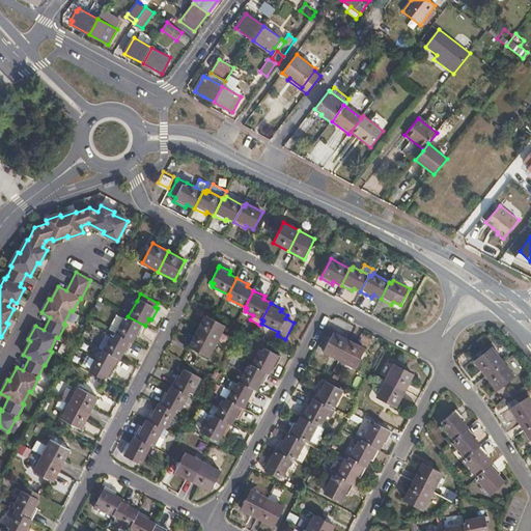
[(116,314),(108,330),(115,334),(123,318),(116,314)]
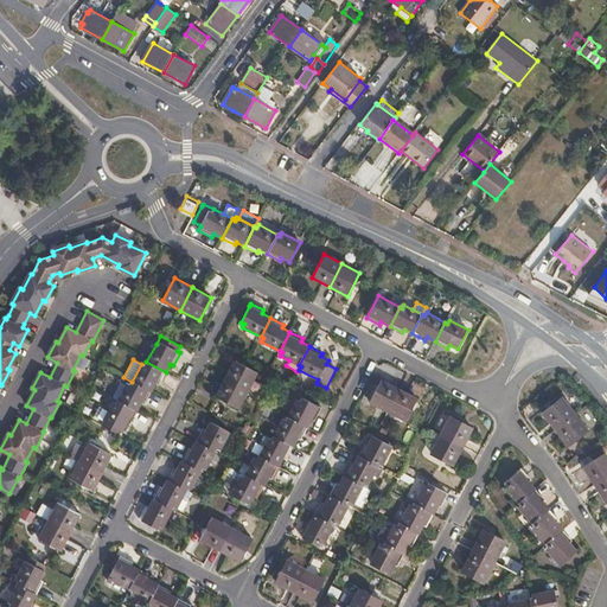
[(235,360),(225,379),(248,390),(259,372),(235,360)]
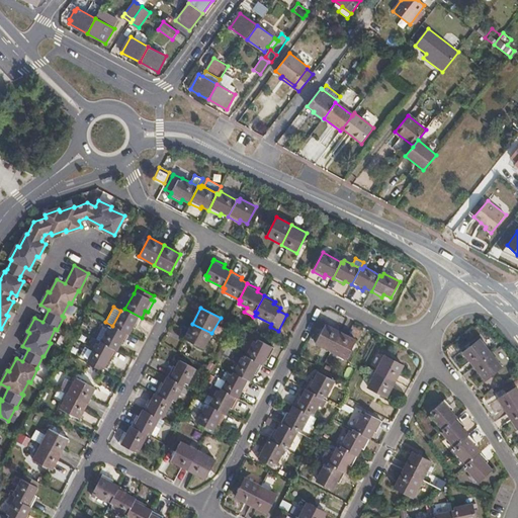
[(112,326),(130,334),(133,327),(136,329),(142,318),(124,309),(123,312),(120,310),(120,311),(112,326)]
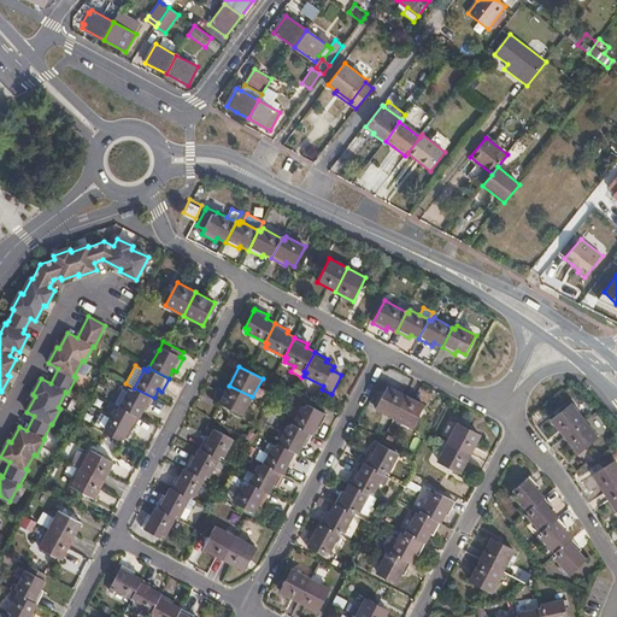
[(128,392),(119,407),(140,418),(144,410),(147,411),(154,398),(134,388),(125,383),(123,389),(128,392)]
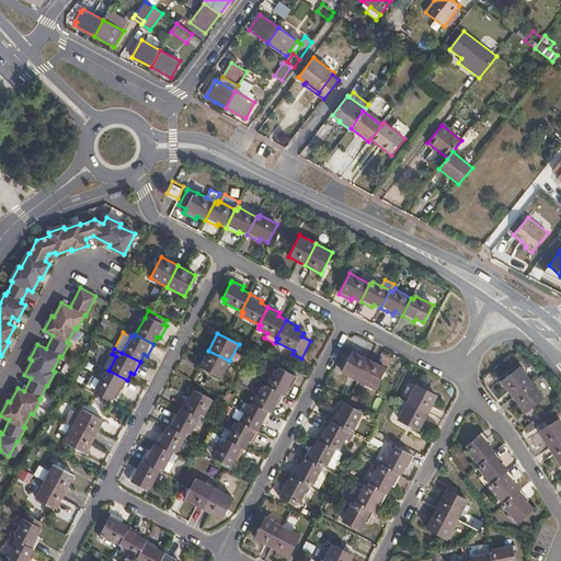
[(229,361),(208,351),(199,367),(220,378),(229,361)]
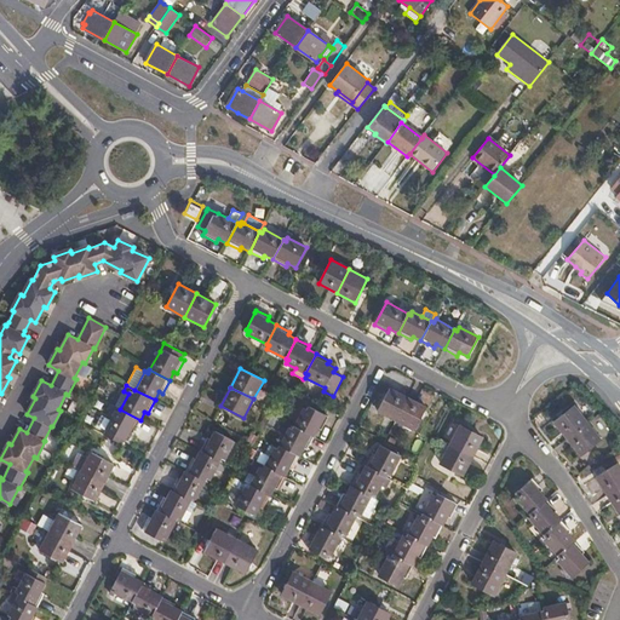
[(377,411),(396,420),(408,397),(389,388),(377,411)]
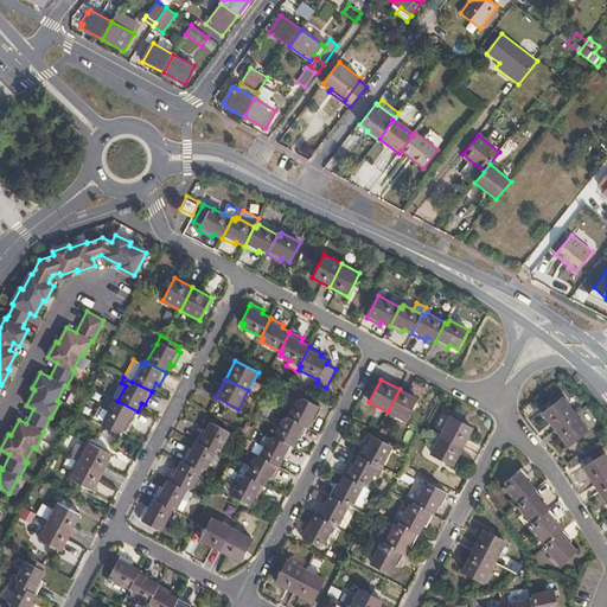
[(113,397),(117,401),(126,385),(121,383),(120,383),(119,387),(113,397)]
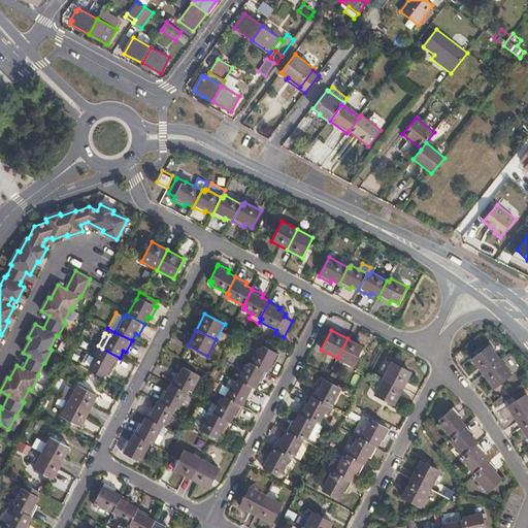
[(348,338),(337,358),(353,366),(363,347),(348,338)]
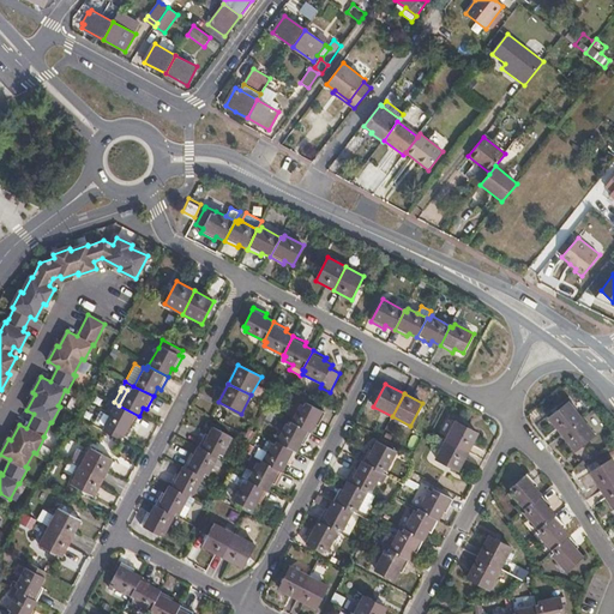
[(139,416),(119,405),(114,402),(109,399),(106,405),(113,410),(109,417),(104,426),(103,427),(102,431),(121,441),(124,437),(128,427),(132,429),(139,416)]
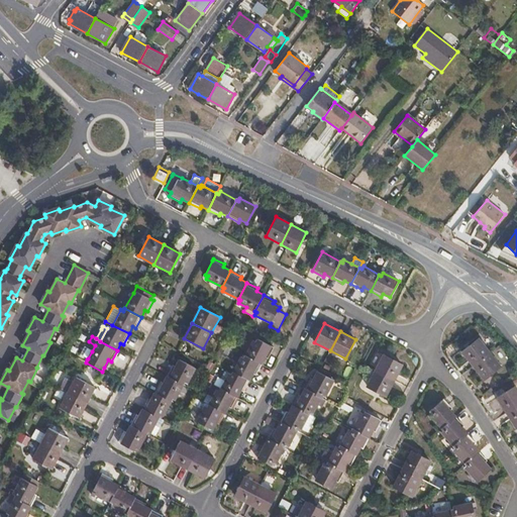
[(461,351),(473,366),(490,352),(479,337),(461,351)]
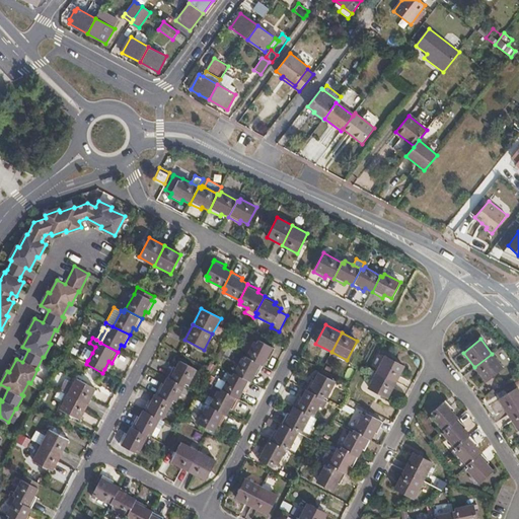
[(254,342),(246,357),(263,366),(266,358),(269,360),(275,349),(272,348),(257,340),(256,343),(254,342)]
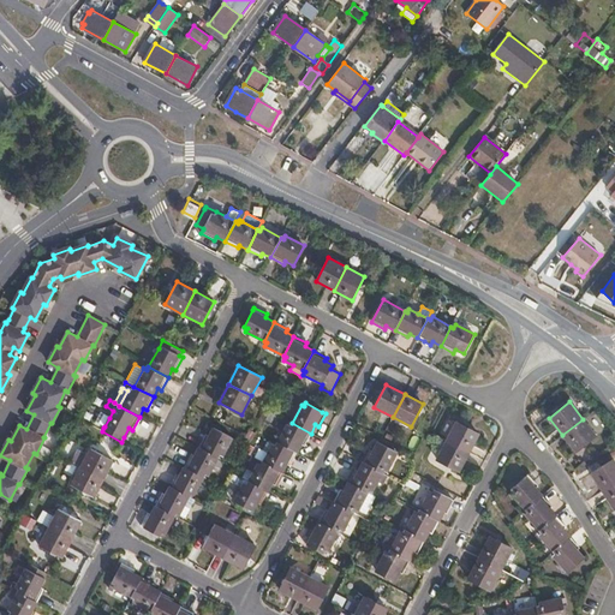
[(95,423),(103,428),(105,427),(109,418),(100,413),(95,423)]
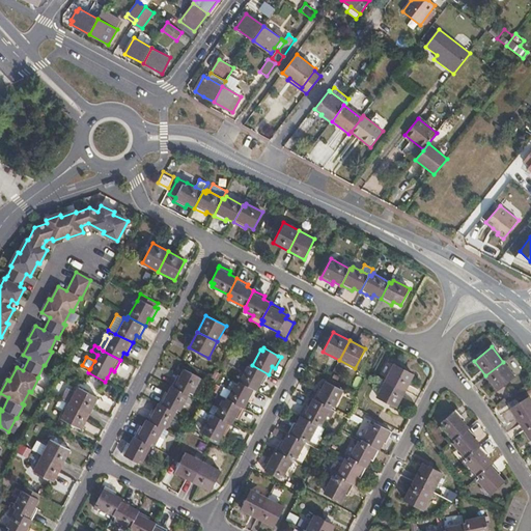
[(503,362),(485,375),(498,391),(515,378),(503,362)]
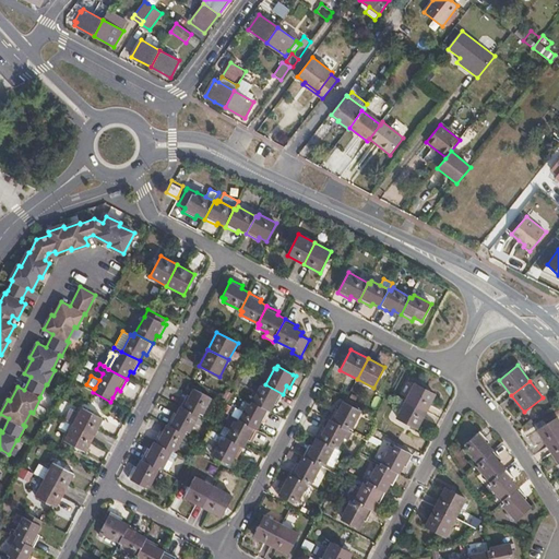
[(415,383),(405,401),(427,412),(436,394),(415,383)]
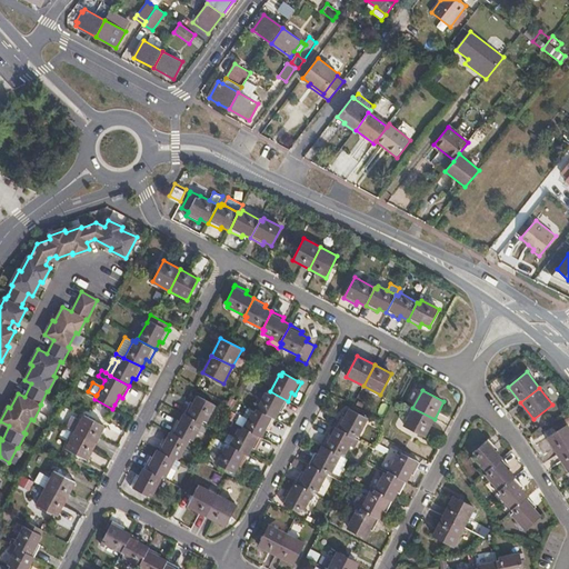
[(266,392),(257,409),(275,419),(278,411),(281,412),(288,401),(270,391),(269,393),(266,392)]
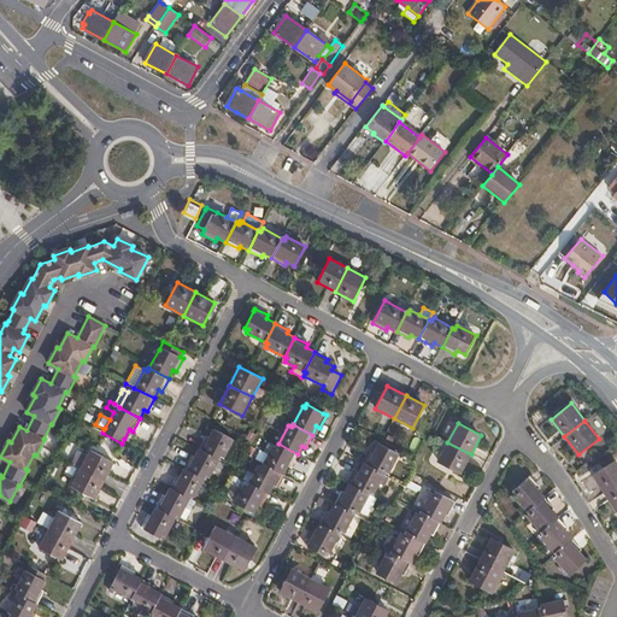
[(206,435),(199,448),(218,459),(219,457),(223,458),(234,439),(213,429),(210,436),(206,435)]
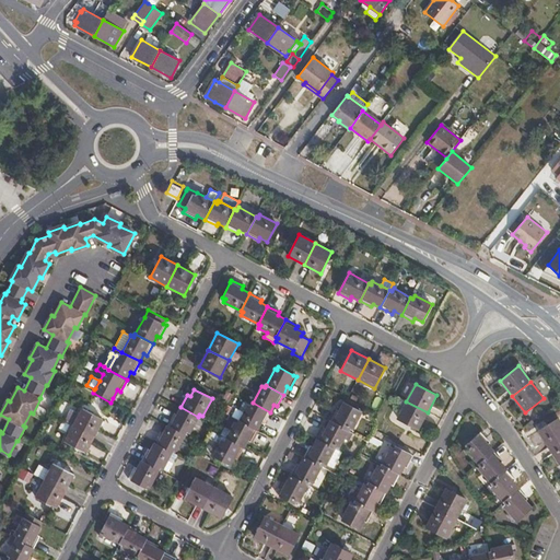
[(336,409),(330,421),(347,431),(348,429),(352,430),(362,411),(343,401),(339,411),(336,409)]
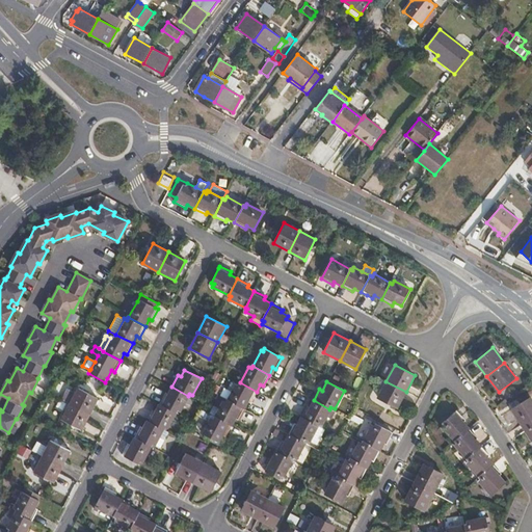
[(406,392),(386,381),(377,398),(397,408),(406,392)]
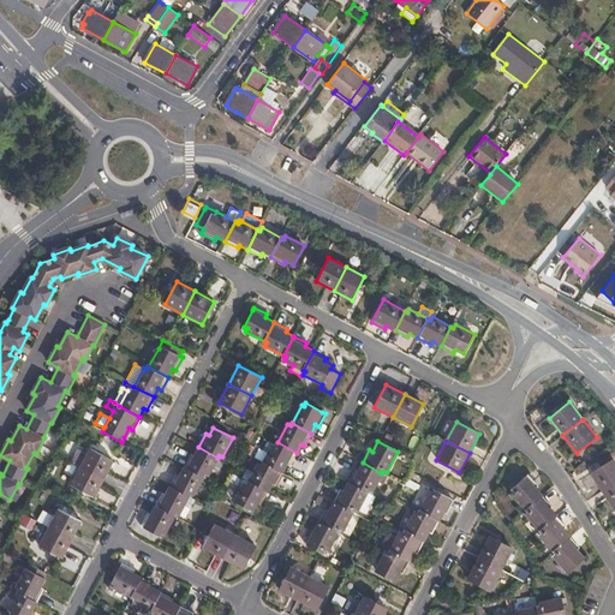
[(261,449),(256,458),(281,472),(286,464),(290,465),(297,453),(278,442),(276,446),(273,443),(268,453),(261,449)]
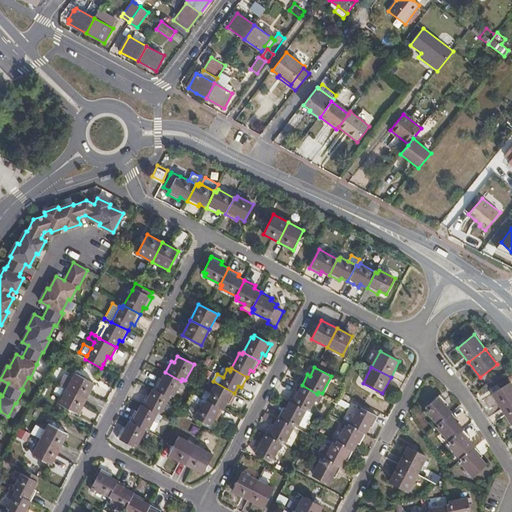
[(159,378),(153,389),(169,397),(171,395),(173,397),(181,381),(165,372),(161,379),(160,378),(159,378)]
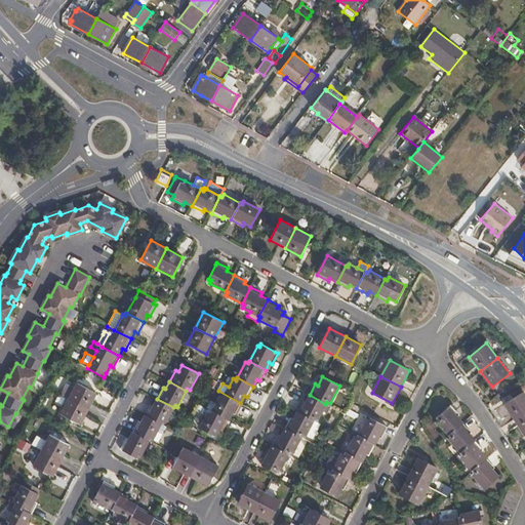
[(67,384),(62,395),(69,398),(89,408),(97,393),(77,382),(75,388),(67,384)]
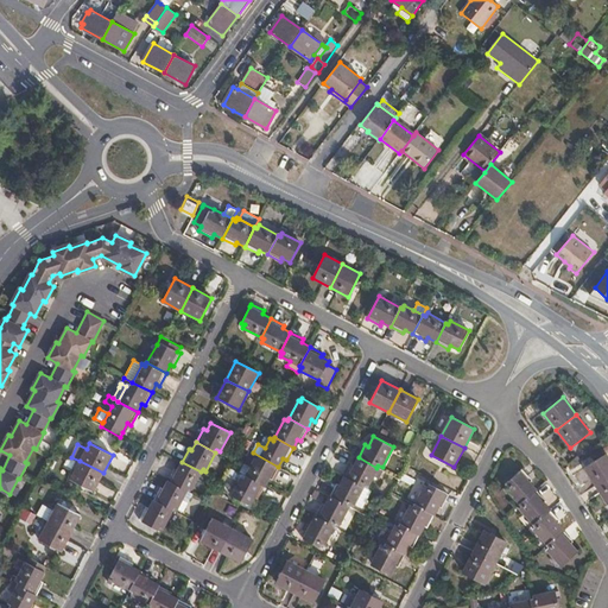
[(239,473),(246,476),(264,486),(268,477),(271,480),(278,467),(253,453),(248,451),(245,457),(253,461),(251,467),(244,463),(239,473)]
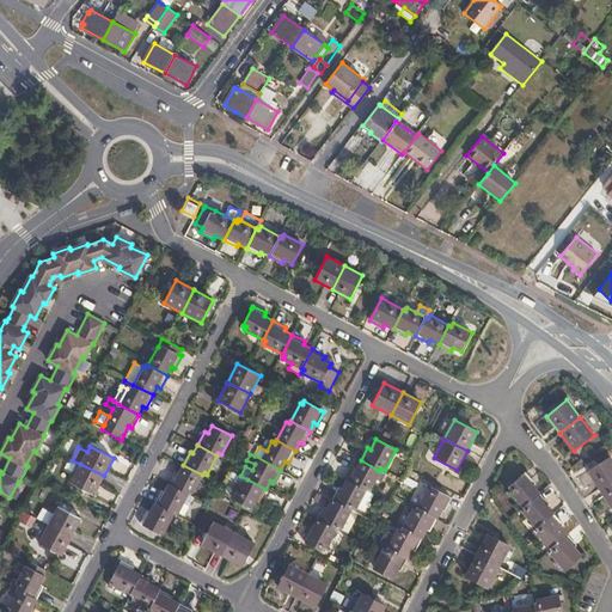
[(588,471),(600,489),(611,481),(611,459),(610,457),(588,471)]
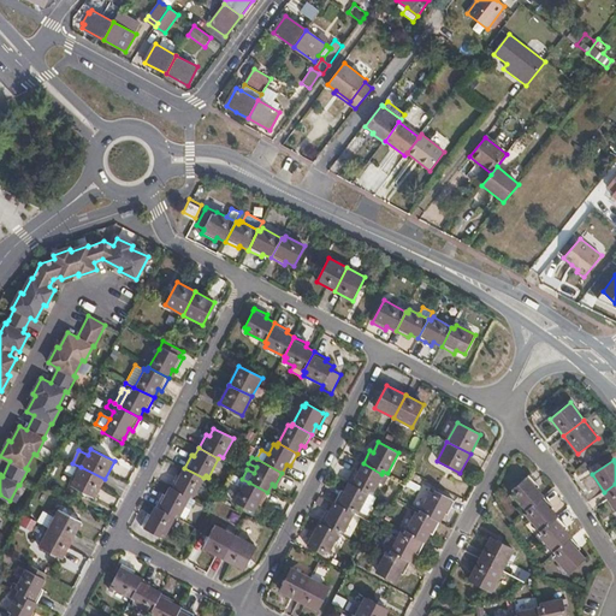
[(355,471),(349,484),(367,493),(368,491),(372,493),(378,483),(381,474),(363,463),(359,472),(355,471)]
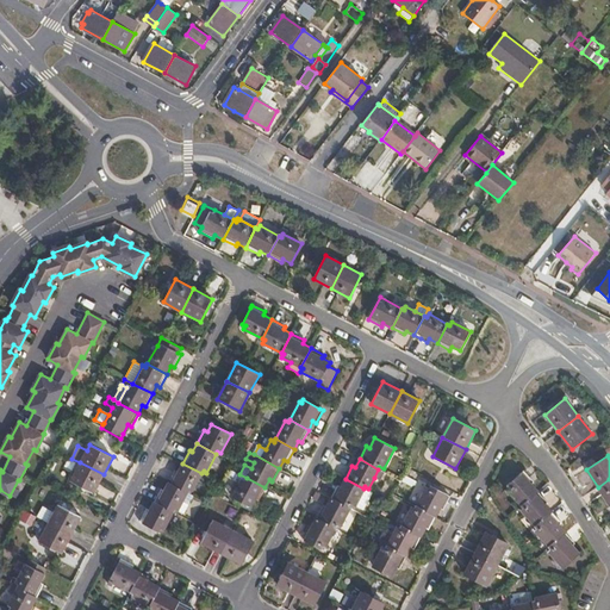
[(104,474),(80,462),(70,481),(94,493),(104,474)]
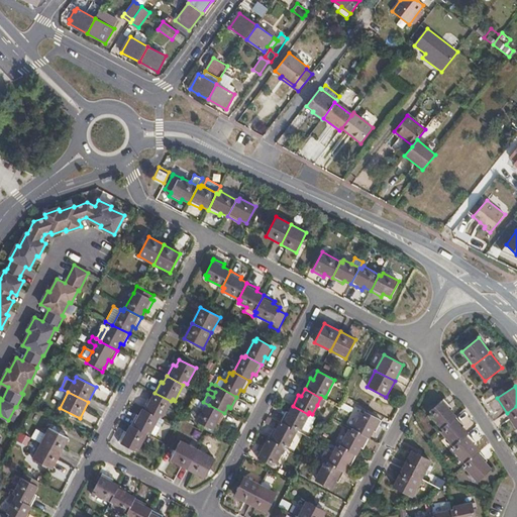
[(148,398),(142,409),(159,417),(160,415),(163,417),(171,401),(154,393),(151,399),(148,398)]
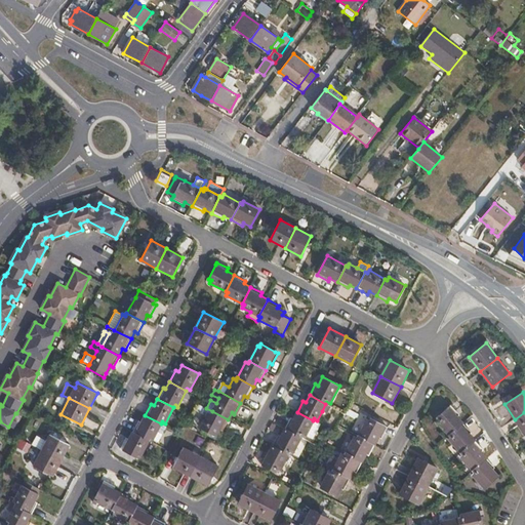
[(325,404),(322,411),(327,414),(331,407),(325,404)]
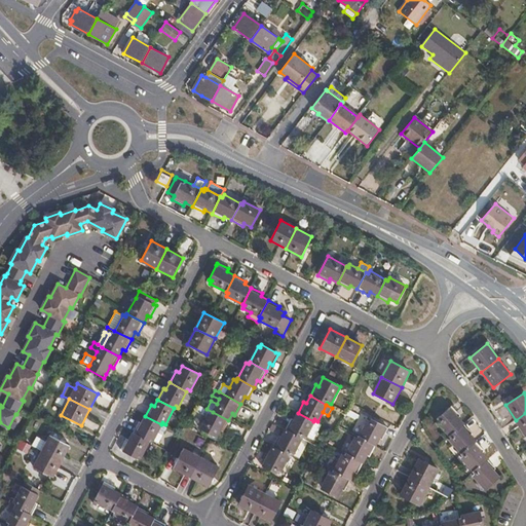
[(437,422),(449,436),(463,423),(457,417),(459,414),(451,405),(437,418),(439,420),(437,422)]
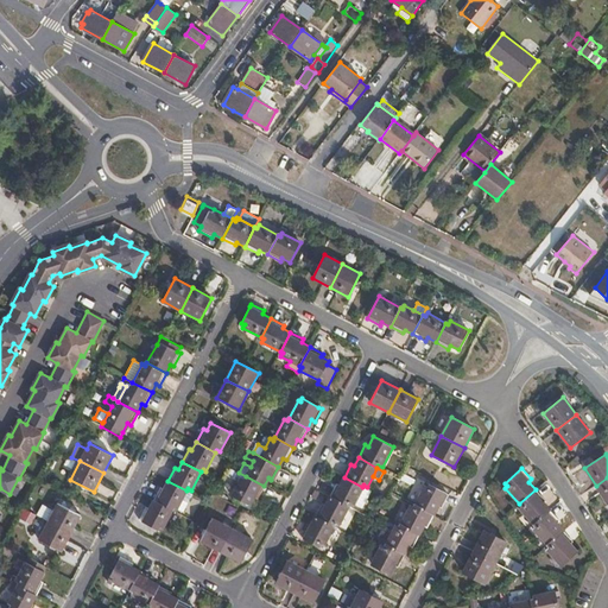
[(404,474),(400,480),(410,486),(411,483),(413,483),(416,480),(404,474)]
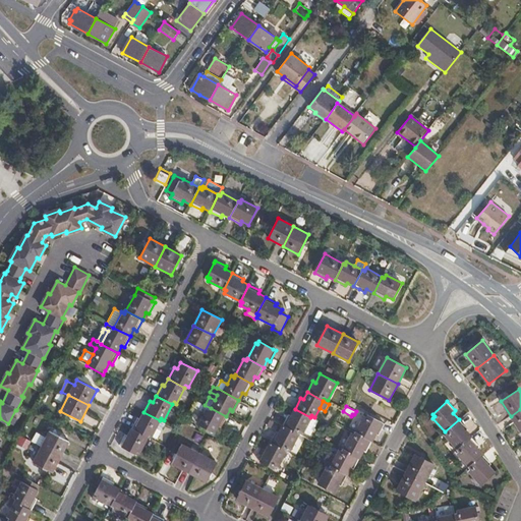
[(226,416),(211,408),(209,410),(207,409),(197,424),(214,433),(217,425),(220,427),(226,416)]
